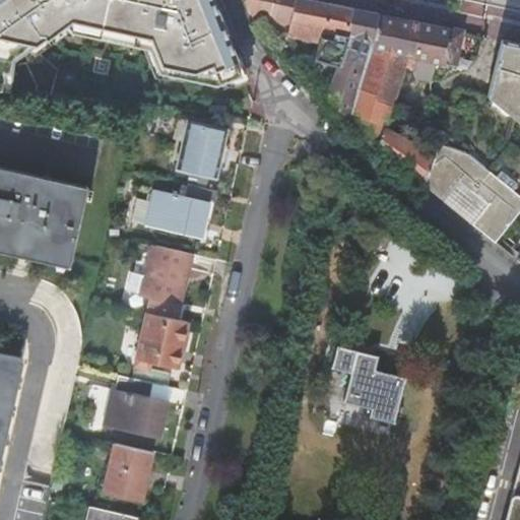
[(0,0),(0,79),(14,81),(16,68),(67,30),(144,46),(155,73),(246,86),(210,0),(0,0)]
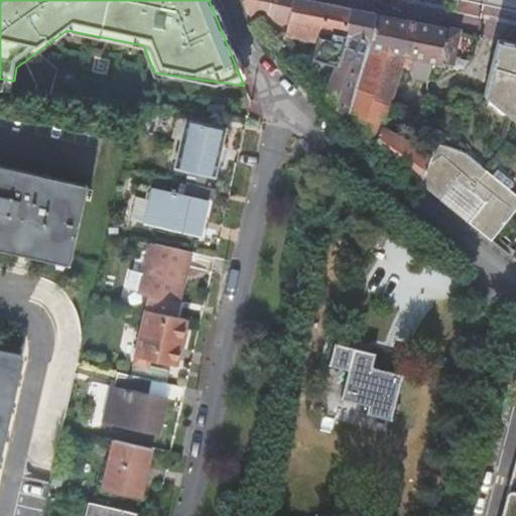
[(287,33),(318,41),(319,41),(320,38),(330,40),(332,31),(348,35),(353,10),(323,4),(304,0),(241,0),(239,5),(251,22),(258,24),(255,27),(268,45),(272,50),(282,38),(271,21),(288,25),(287,33)]
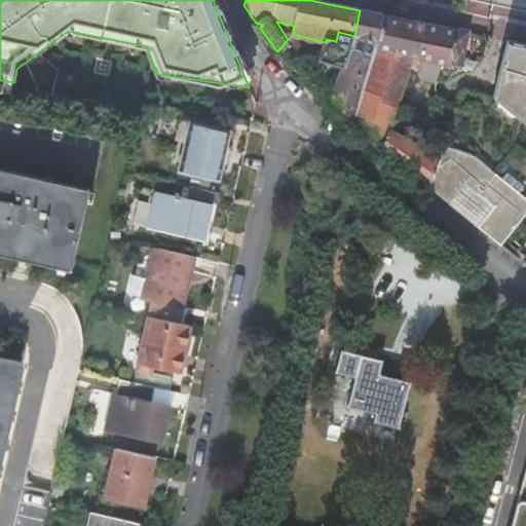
[(326,42),(325,42),(314,79),(324,81),(329,66),(341,70),(329,106),(351,127),(353,128),(366,88),(376,52),(384,14),(374,12),(360,10),(354,36),(338,32),(336,41),(327,39),(326,42)]
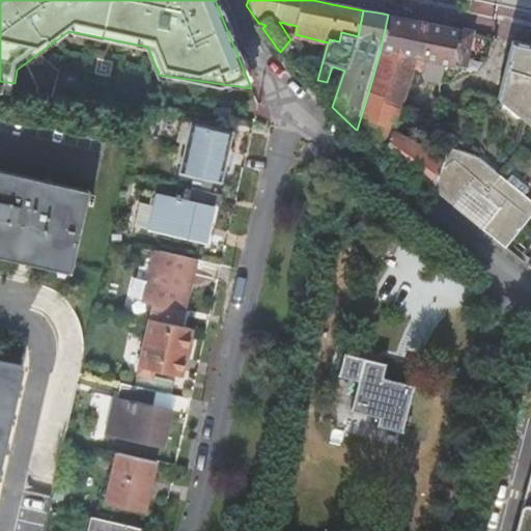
[(408,19),(388,15),(380,53),(369,89),(400,110),(414,70),(423,72),(423,76),(426,80),(438,82),(438,85),(440,85),(442,85),(441,79),(445,63),(418,57),(424,23),(408,19)]
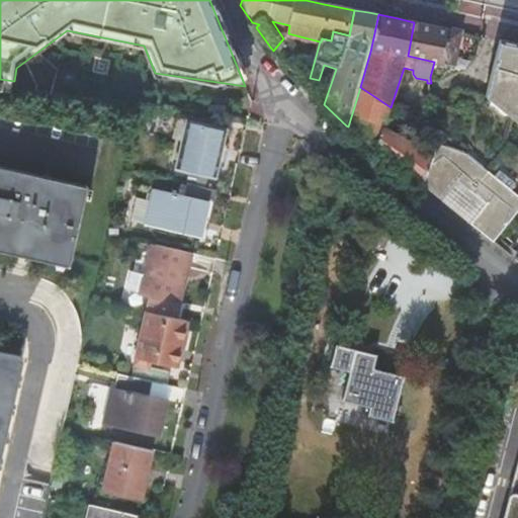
[(445,28),(414,22),(408,56),(434,62),(454,66),(457,48),(460,31),(445,28)]
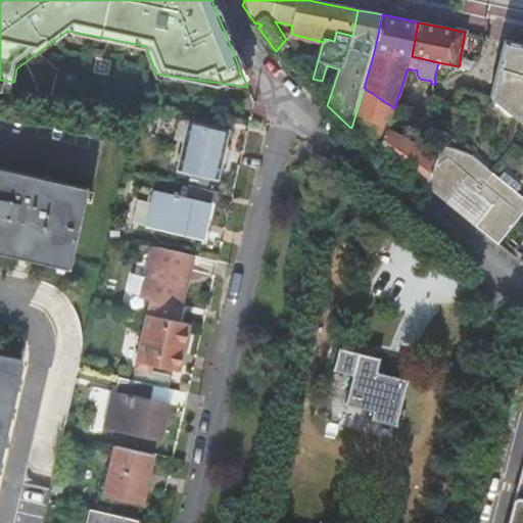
[(522,196),(471,154),(440,144),(435,157),(432,165),(425,187),(445,204),(462,184),(490,207),(475,228),(495,245),(497,246),(522,214),(522,260),(520,265),(522,266),(522,43),(505,40),(502,52),(489,96),(493,99),(513,115),(522,123),(522,196)]
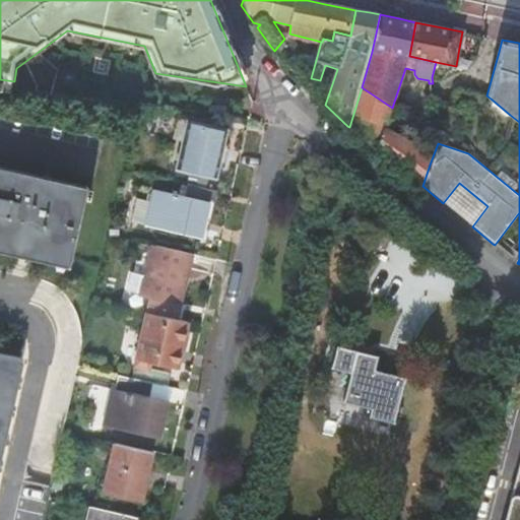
[(318,88),(310,81),(308,86),(315,93),(318,88)]
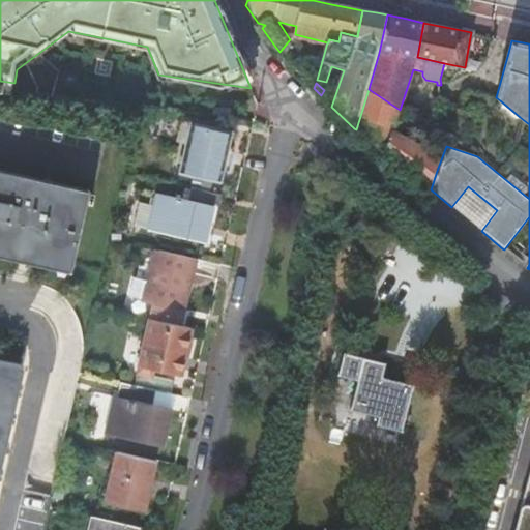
[(400,110),(369,89),(356,129),(381,149),(431,189),(438,168),(441,159),(433,155),(431,155),(398,136),(402,127),(395,124),(400,110)]
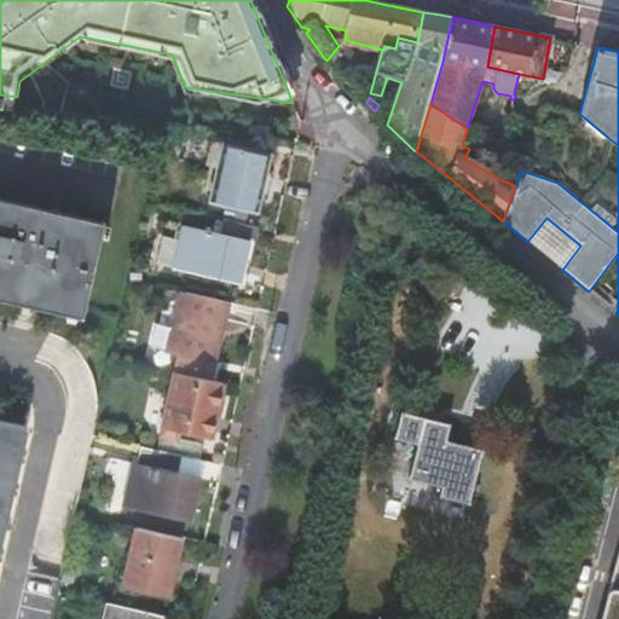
[(607,137),(584,117),(578,123),(602,143),(607,137)]
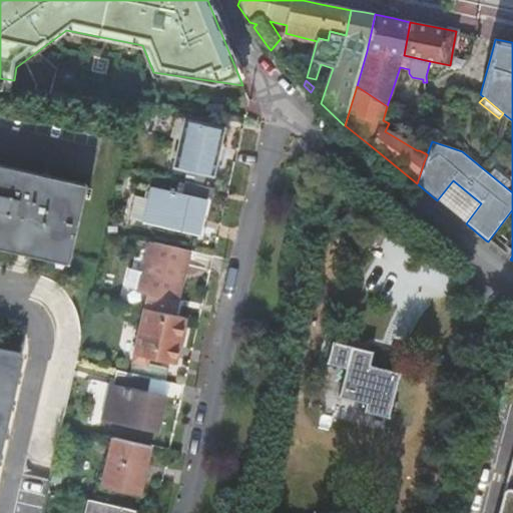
[(182,140),(186,121),(179,119),(174,139),(182,140)]
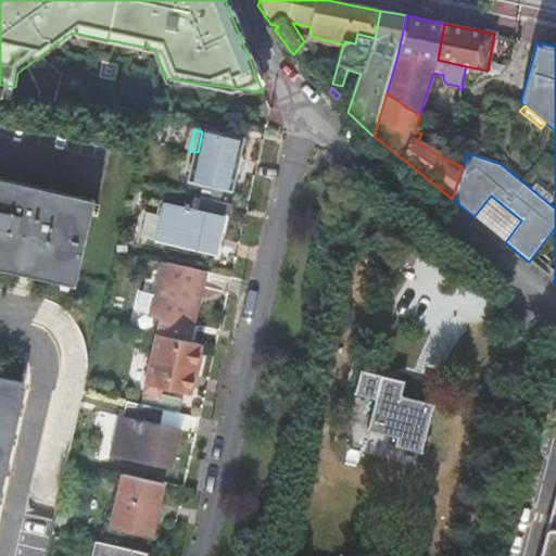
[(243,141),(202,131),(198,152),(191,181),(231,191),(235,175),(241,172),(242,163),(239,158),(243,141)]
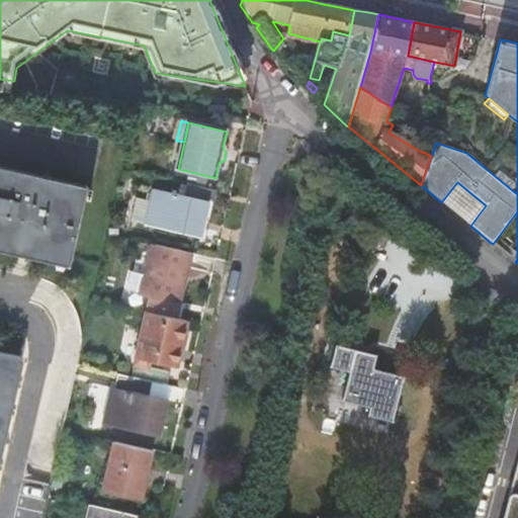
[(36,242),(34,253),(70,261),(85,198),(90,199),(92,188),(0,167),(0,245),(17,250),(20,239),(36,242)]
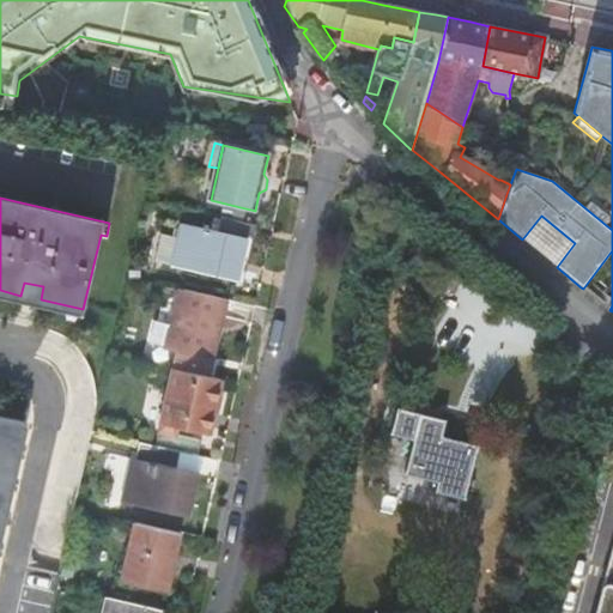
[(250,224),(222,218),(222,220),(216,219),(213,231),(181,223),(177,237),(163,234),(156,263),(237,281),(250,224)]
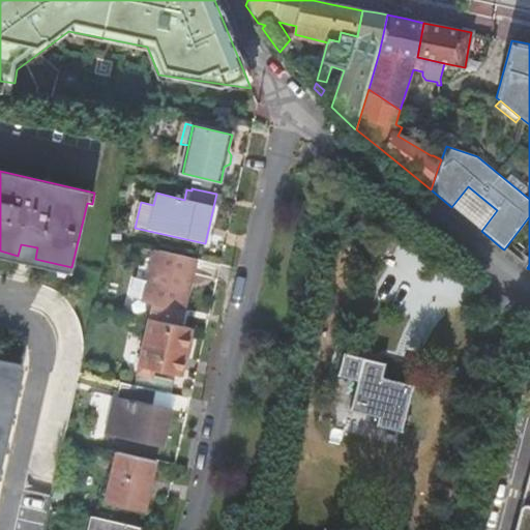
[(210,244),(222,195),(216,194),(205,243),(210,244)]
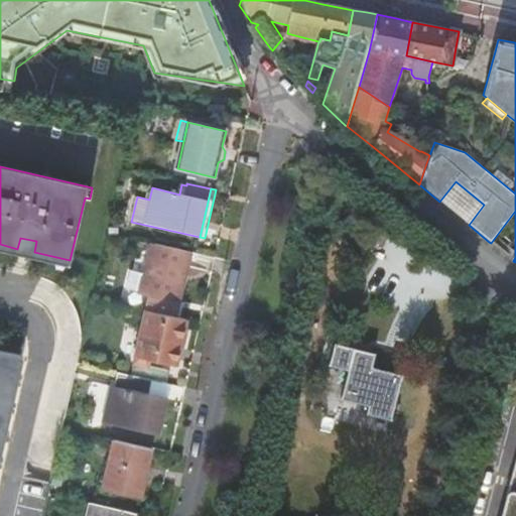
[(17,249),(34,252),(36,241),(20,238),(17,249)]
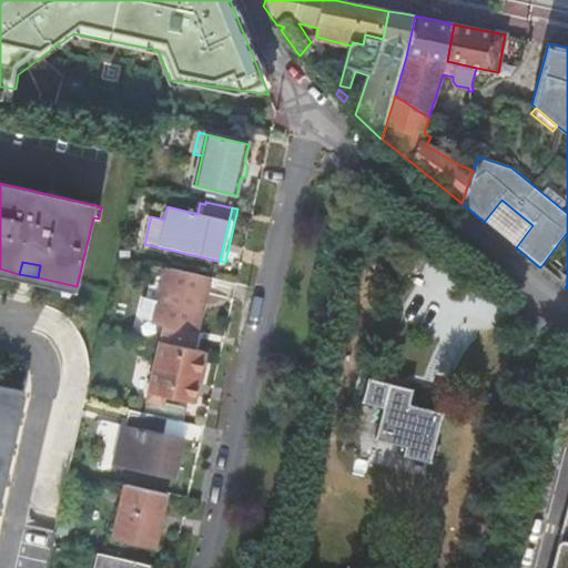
[(210,277),(168,269),(156,322),(198,332),(210,277)]
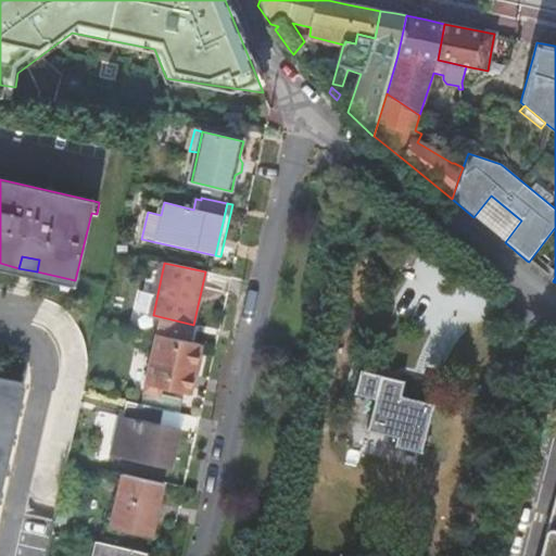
[(201,345),(158,336),(148,386),(189,396),(201,345)]
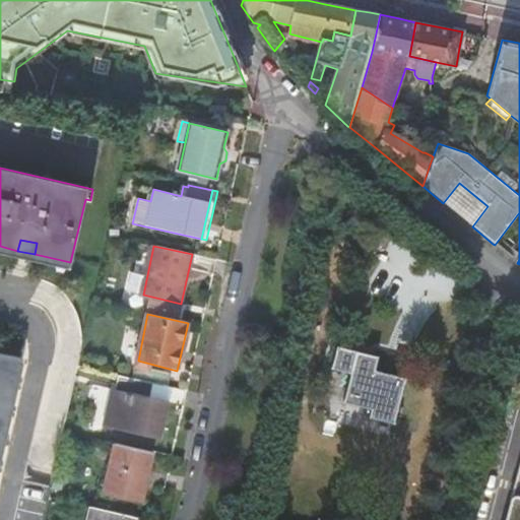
[(351,363),(342,402),(365,407),(362,416),(393,424),(405,375),(371,366),(373,355),(338,346),(335,359),(351,363)]
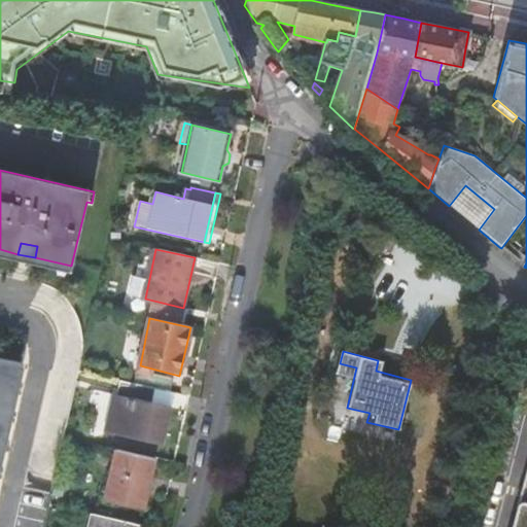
[(0,450),(9,411),(3,409),(6,396),(11,397),(20,363),(0,358),(0,450)]
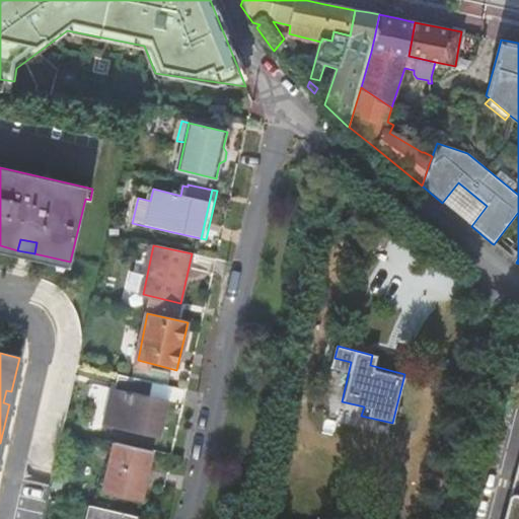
[(147,382),(118,375),(115,389),(112,388),(110,390),(115,391),(107,424),(103,423),(103,425),(160,439),(169,401),(145,396),(147,382)]
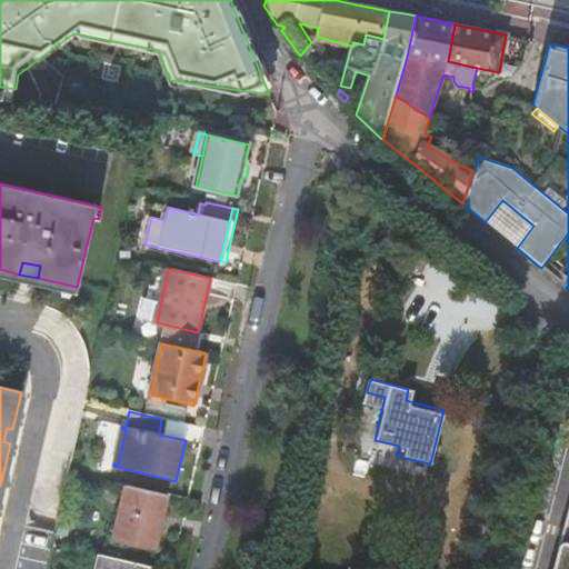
[(3,441),(10,443),(12,429),(7,428),(3,441)]
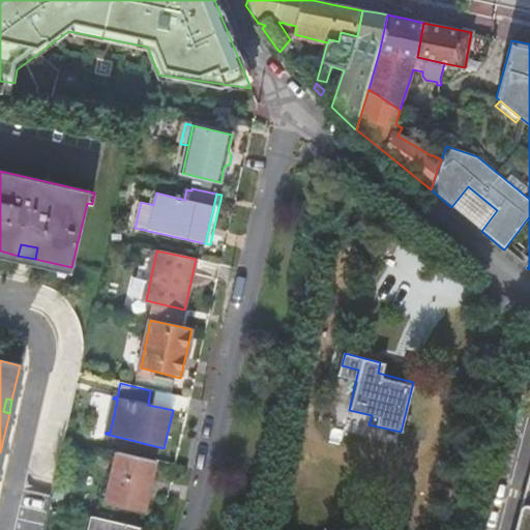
[(155,461),(117,452),(107,502),(134,508),(137,495),(148,498),(155,461)]
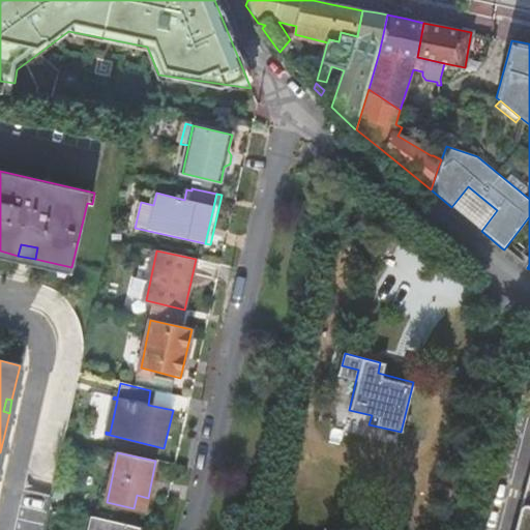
[(529,529),(529,454),(509,529),(529,529)]
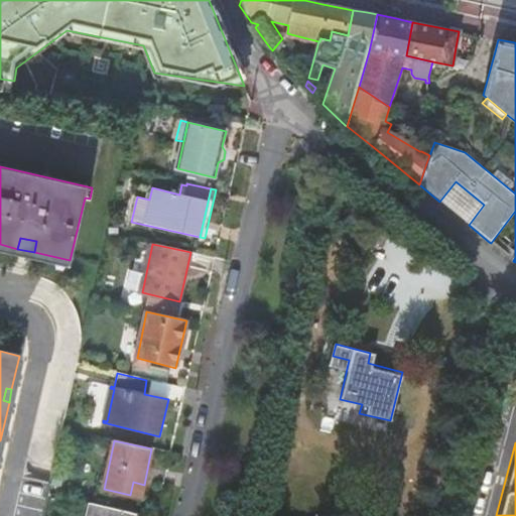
[(141,498),(144,485),(133,482),(130,495),(141,498)]
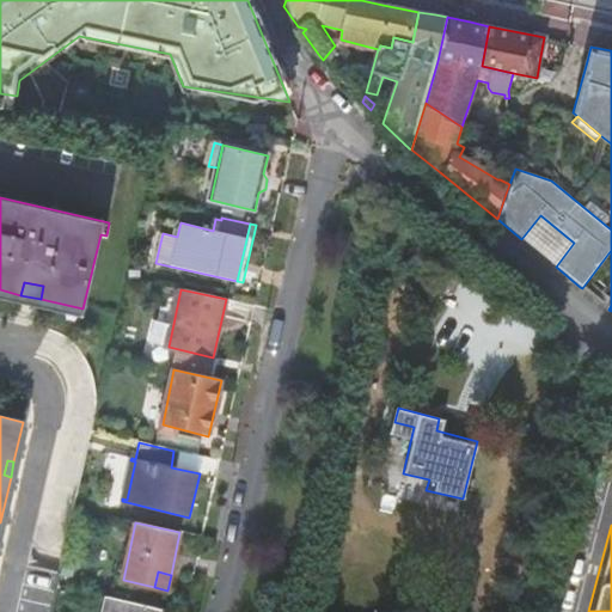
[(157,611),(158,610),(106,598),(103,611),(157,611)]
